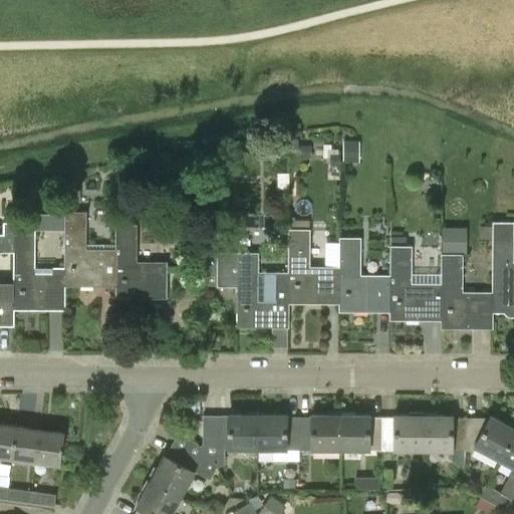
[(343,141),(343,163),(359,163),(359,141),(343,141)]
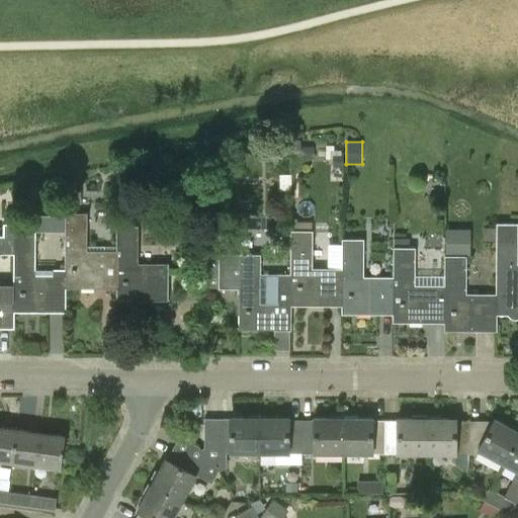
[(66,213),(65,275),(66,275),(66,288),(67,288),(115,288),(116,288),(116,251),(86,251),(86,213),(66,213)]
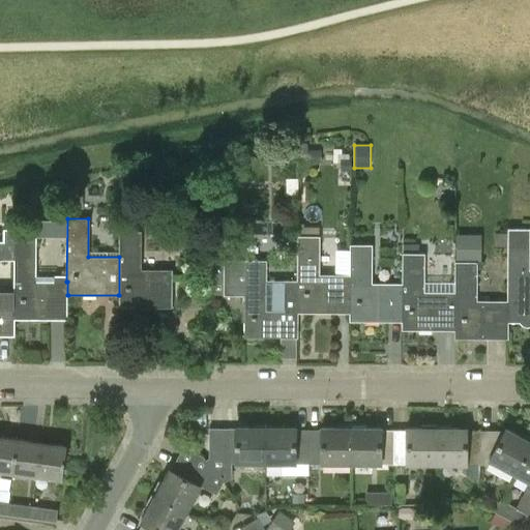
[(15,229),(4,229),(4,260),(15,260),(15,229)]
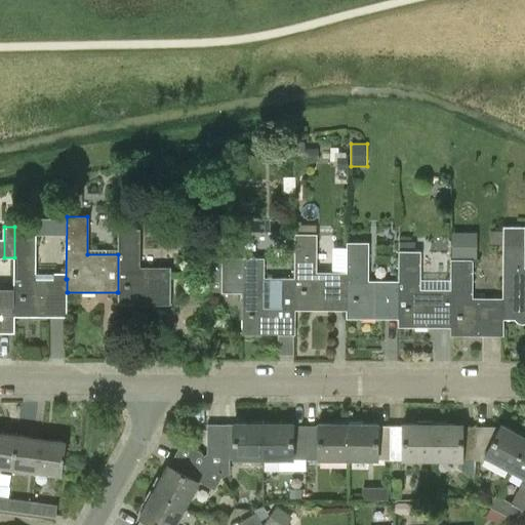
[(14,257),(13,295),(14,295),(14,317),(15,317),(68,317),(68,292),(67,292),(67,279),(66,279),(35,279),(35,246),(36,228),(14,227),(14,257)]
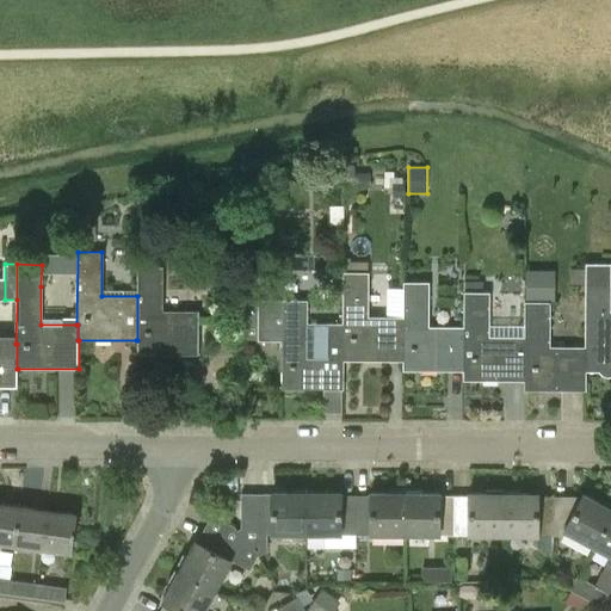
[(137,340),(136,340),(136,356),(198,356),(198,312),(161,312),(162,266),(137,266),(137,296),(137,340)]
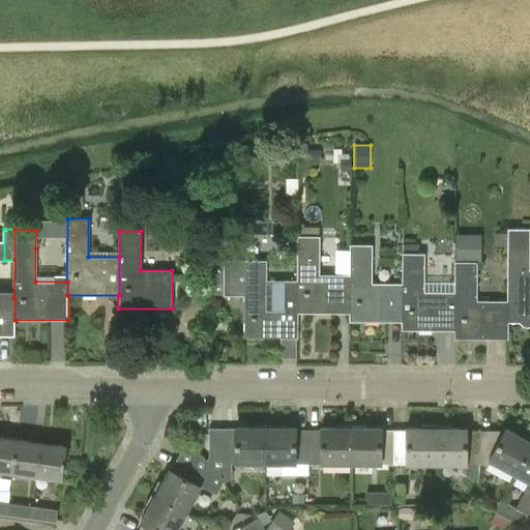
[(266,261),(244,261),(224,260),(224,235),(213,235),(212,293),(224,293),(224,295),(244,295),(243,337),(297,339),(297,314),(297,299),(296,299),(296,281),(266,280),(266,261)]
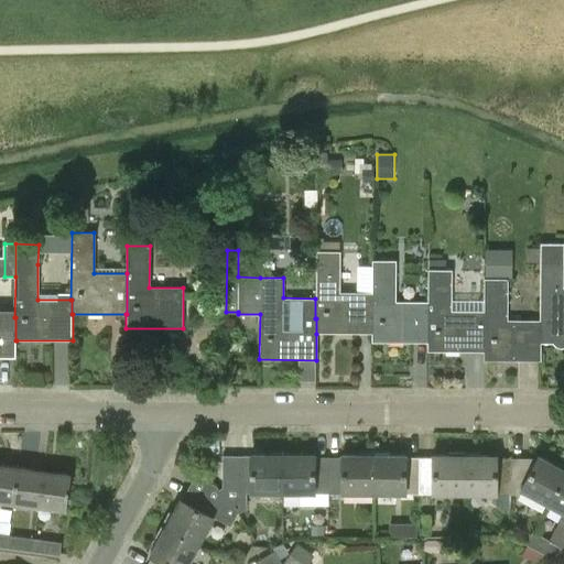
[(316,251),(315,299),(315,318),(316,318),(316,334),(371,334),(372,334),(372,293),(371,293),(339,293),(339,251),(316,251)]
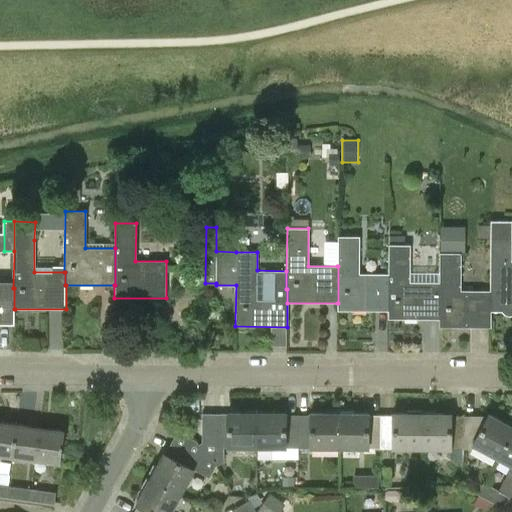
[(338,303),(337,303),(337,310),(388,311),(389,311),(389,274),(388,274),(358,274),(359,236),(337,236),(337,266),(338,266),(338,303)]
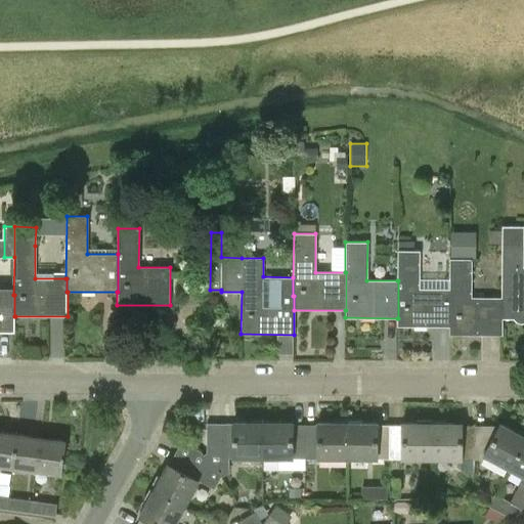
[(398,318),(397,318),(397,326),(449,326),(450,326),(450,290),(449,289),(419,289),(419,251),(415,251),(415,242),(399,242),(399,251),(397,251),(397,280),(398,280),(398,318)]
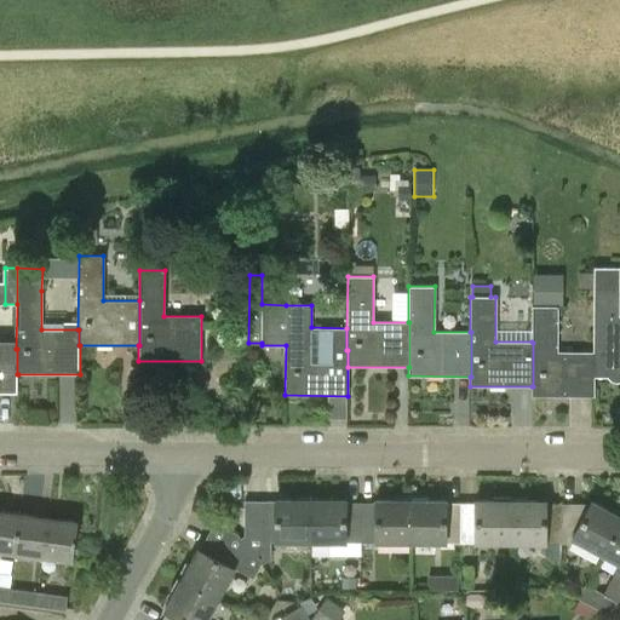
[(593,287),(593,352),(593,377),(619,377),(619,332),(619,333),(619,287),(593,287)]
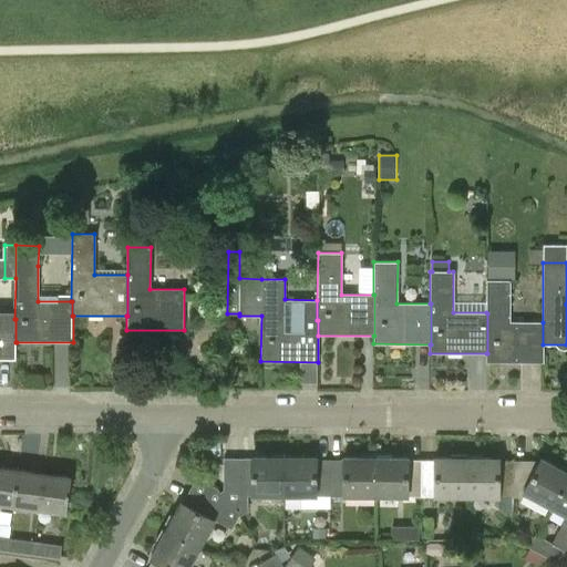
[(487,353),(486,353),(485,362),(543,362),(543,344),(543,322),(509,321),(511,280),(486,280),(486,312),(487,313),(487,353)]
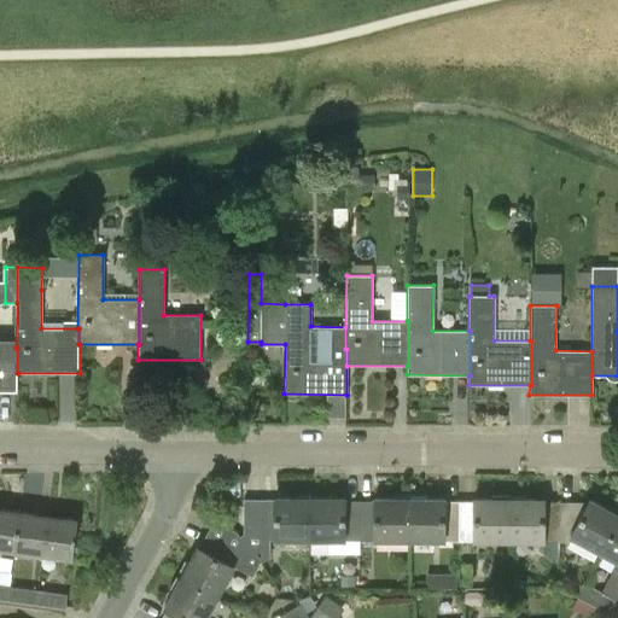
[(0,392),(18,392),(18,373),(17,373),(17,348),(16,348),(0,348),(0,392)]
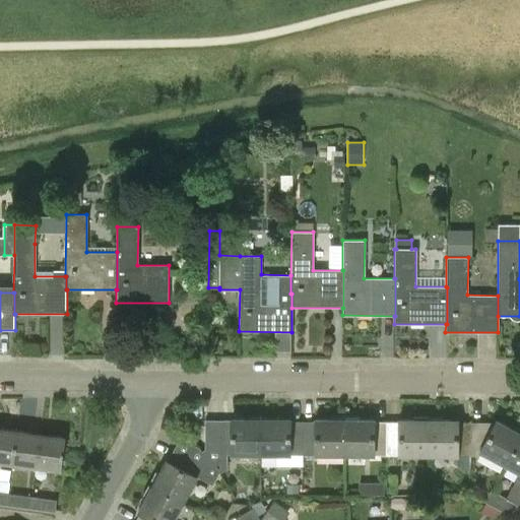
[(232,419),(232,420),(205,420),(205,450),(219,474),(228,469),(228,455),(232,455),(260,455),(260,419),(232,419)]
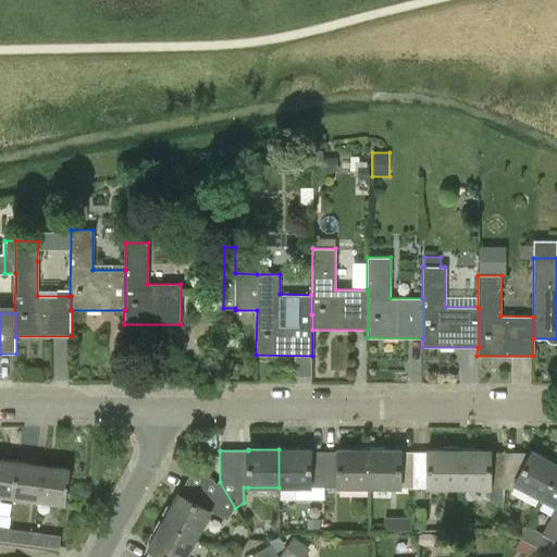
[(311,449),(279,449),(279,487),(296,487),(296,498),(324,498),(324,487),(324,472),(311,472),(311,449)]
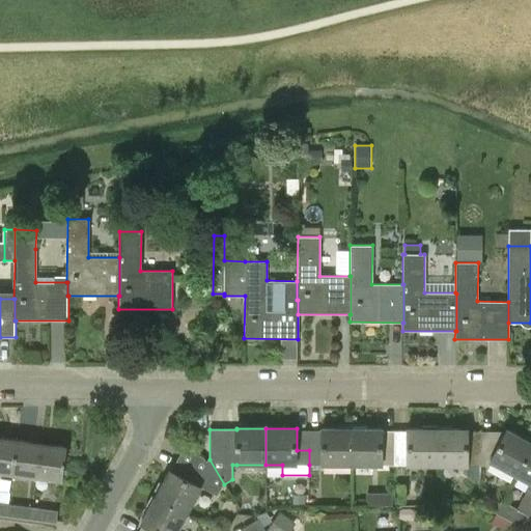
[(322,450),(309,450),(309,465),(352,465),(352,428),(322,428),(322,450)]
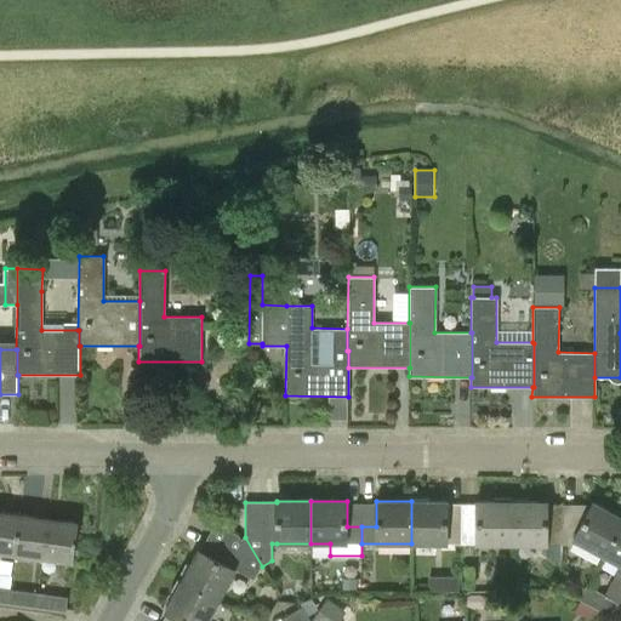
[(448,501),(411,501),(411,543),(461,543),(461,525),(448,525),(448,501)]
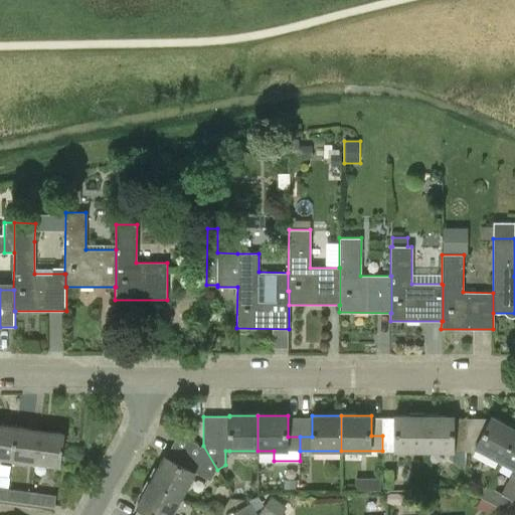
[(395,436),(382,436),(382,451),(423,451),(424,415),(395,415),(395,436)]
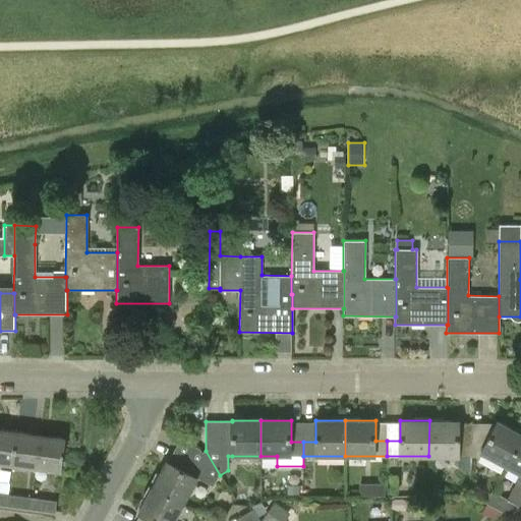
[(459,421),(429,420),(428,456),(454,456),(455,463),(464,473),(470,472),(470,456),(471,456),(471,423),(459,423),(459,421)]
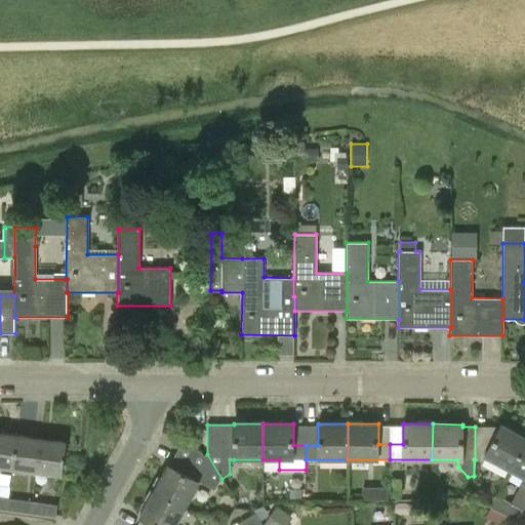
[(475,427),(475,459),(482,460),(485,455),(511,470),(524,443),(524,437),(501,425),(500,427),(475,427)]
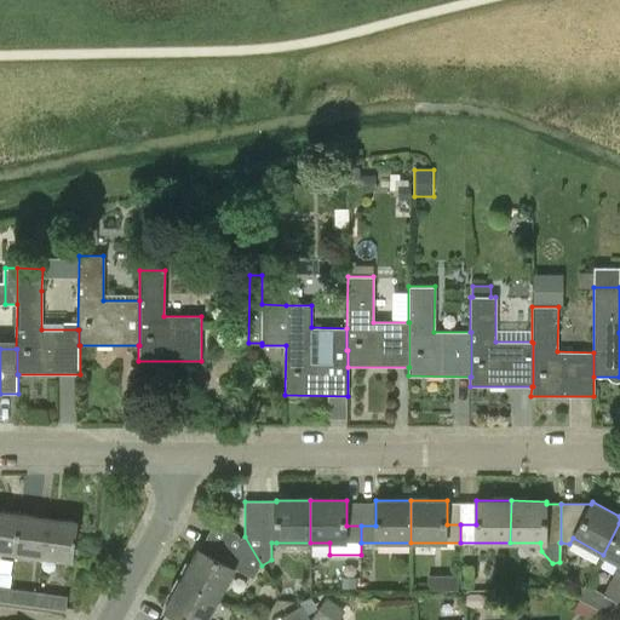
[(0,511),(0,550),(15,552),(21,515),(0,511)]
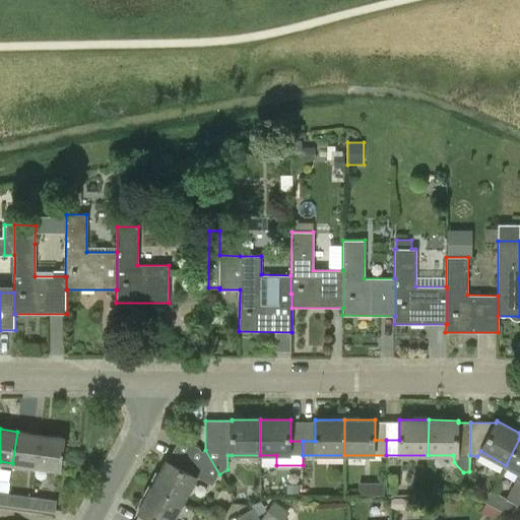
[(17,432),(12,463),(37,467),(41,435),(17,432)]
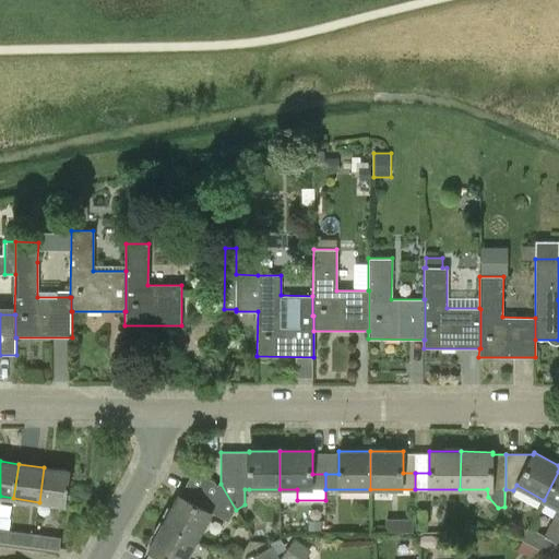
[(44,467),(39,502),(66,506),(70,471),(44,467)]
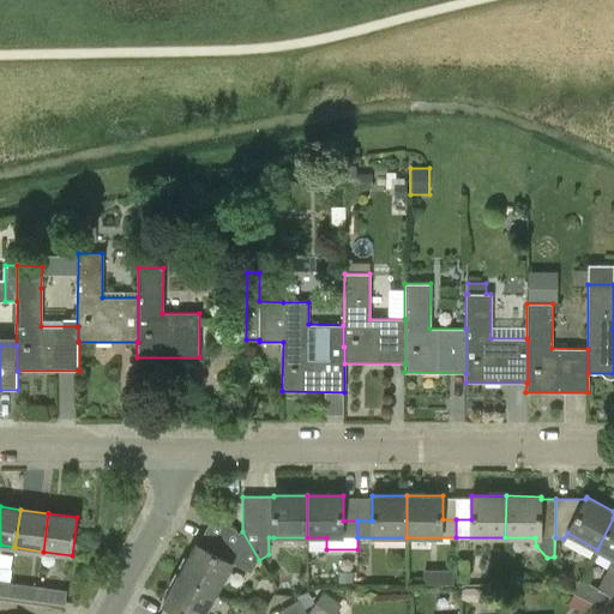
[(212,517),(198,545),(197,543),(180,575),(216,594),(233,564),(252,573),(259,560),(242,531),(239,534),(236,529),(212,517)]
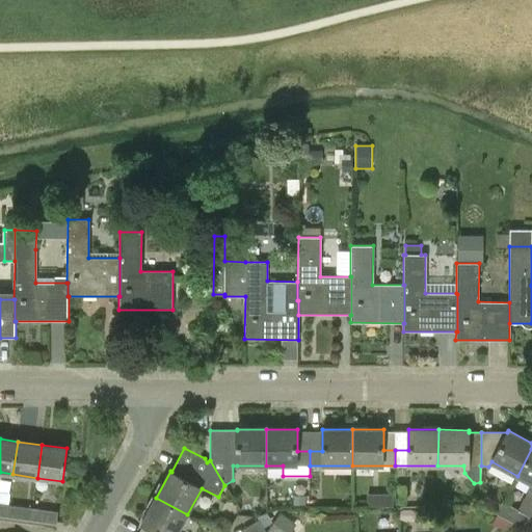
[(531,449),(517,476),(531,483),(531,484),(519,509),(503,502),(497,513),(523,527),(529,515),(530,515),(531,511),(531,449)]
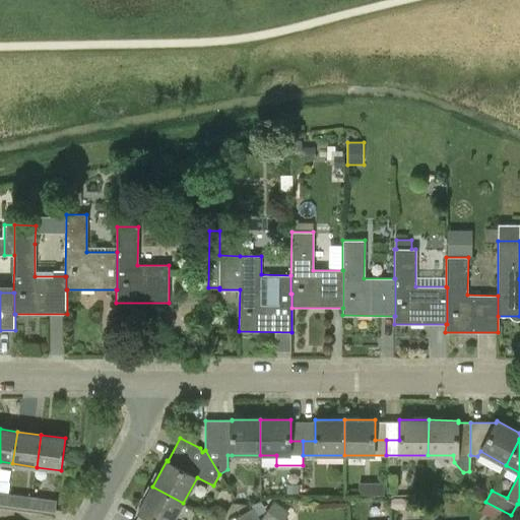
[(361,494),(384,493),(383,481),(361,482),(361,494)]
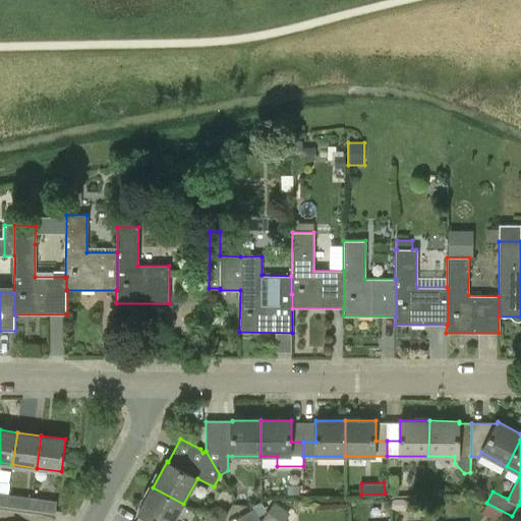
[(153,487),(138,513),(139,514),(146,517),(143,520),(174,520),(183,504),(153,487)]
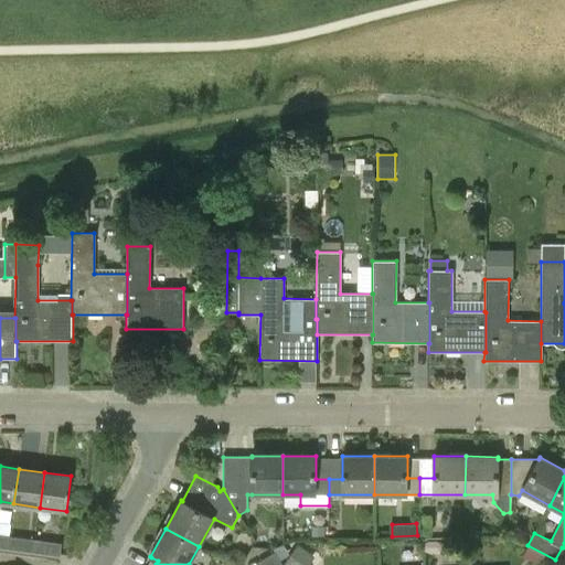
[(8,536),(7,548),(32,553),(34,540),(8,536)]
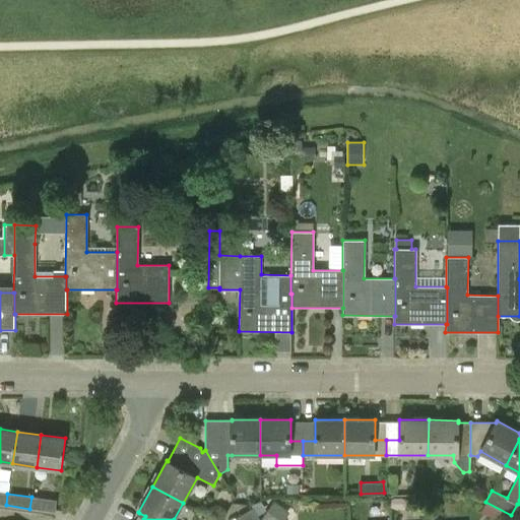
[(31,497),(29,509),(55,512),(57,501),(31,497)]
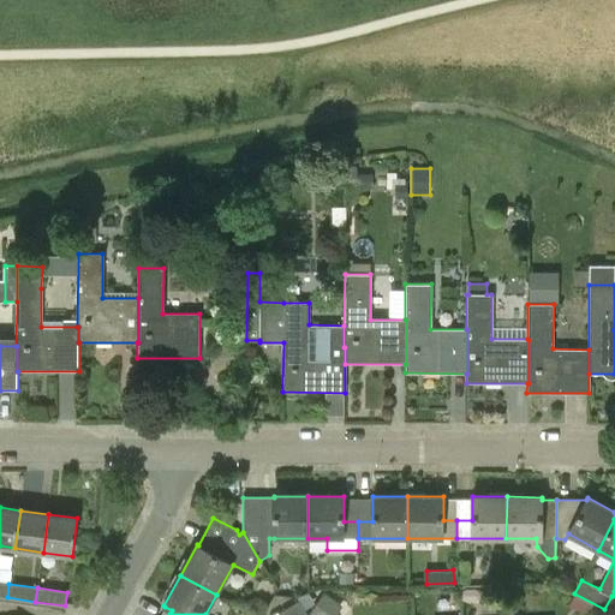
[(335,614),(342,605),(323,592),(309,613),(311,614),(335,614)]
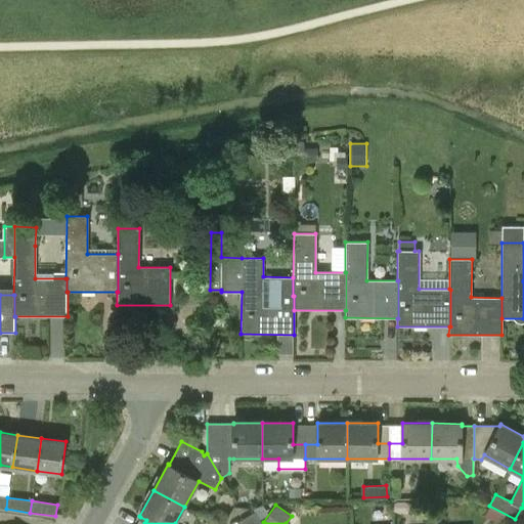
[(262,523),(255,512),(238,522),(239,523),(262,523)]
